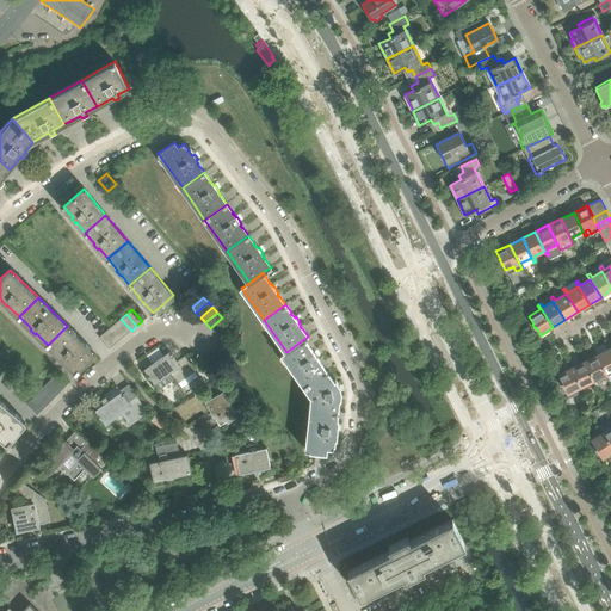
[(215,333),(226,322),(222,318),(210,328),(215,333)]
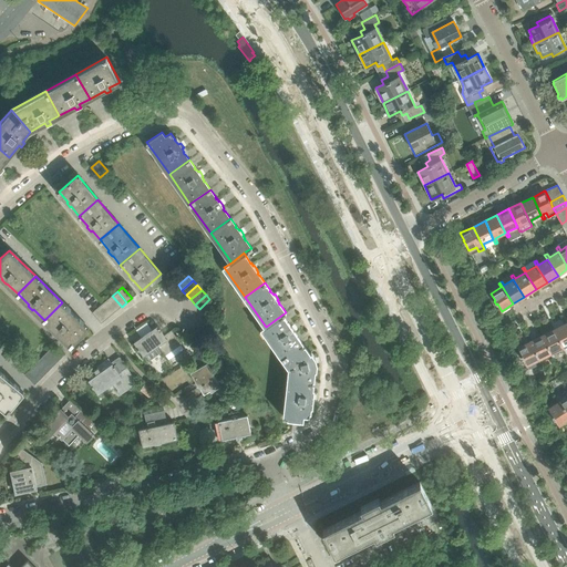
[(122,307),(112,296),(107,300),(116,311),(122,307)]
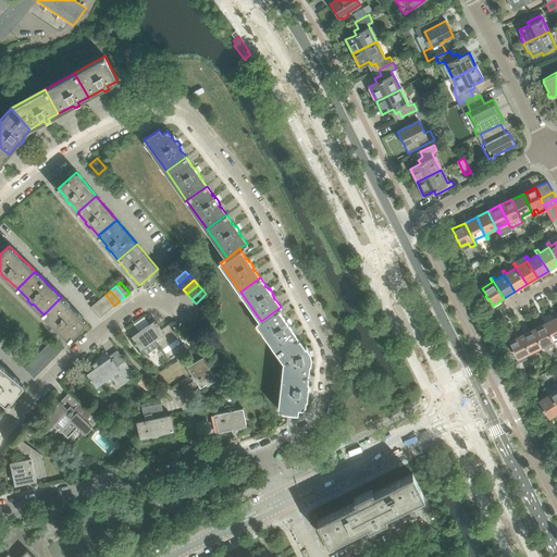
[(201,309),(211,299),(206,294),(196,304),(201,309)]
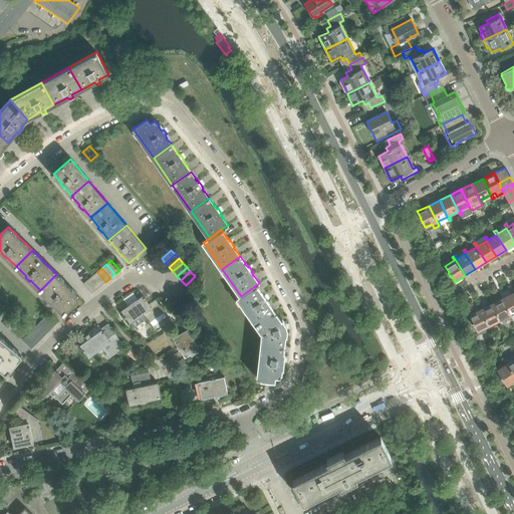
[(105,282),(97,272),(92,276),(100,286),(105,282)]
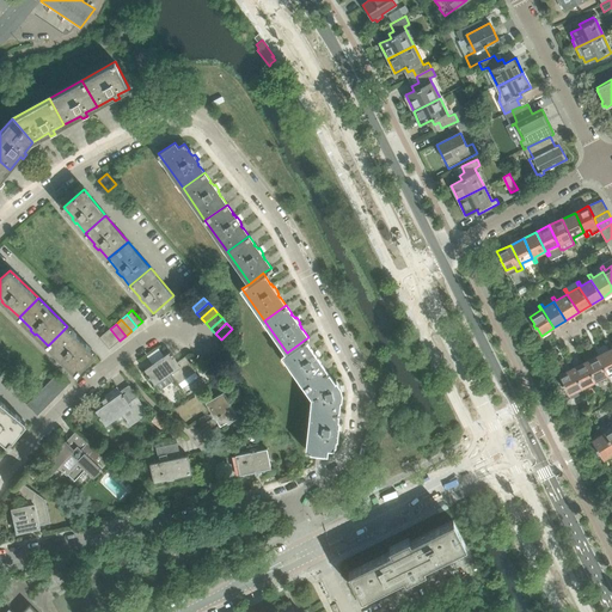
[(95,354),(67,326),(48,346),(59,356),(57,357),(62,362),(63,361),(75,373),(95,354)]
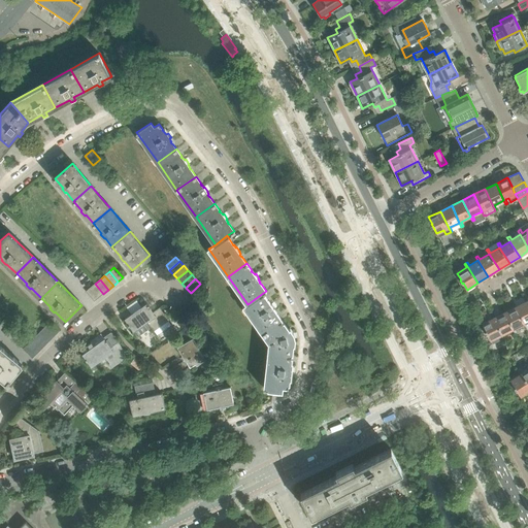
[(103,294),(95,284),(91,287),(99,297),(103,294)]
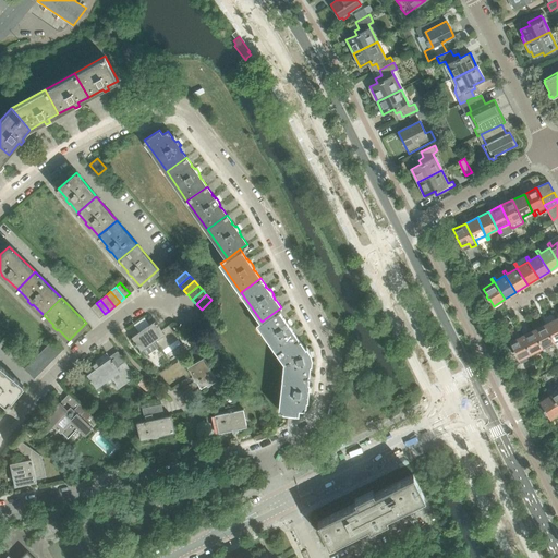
[(105,314),(96,303),(91,307),(99,318),(105,314)]
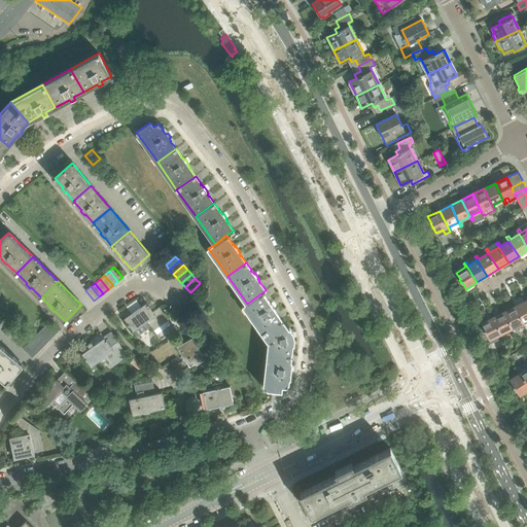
[(276,313),(275,312),(275,311),(274,309),(275,308),(272,304),(271,304),(269,302),(268,302),(267,301),(268,300),(262,292),(247,304),(243,306),(262,334),(281,320),(277,313),(276,313)]
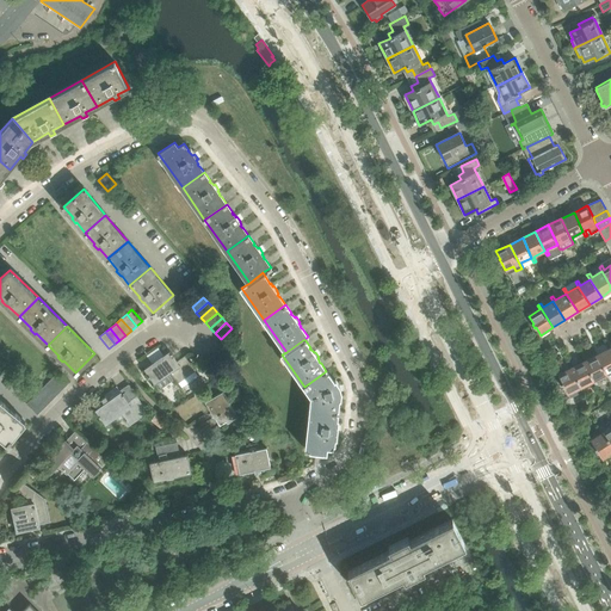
[(610,372),(610,351),(610,349),(597,356),(606,375),(609,380),(610,380),(609,374),(610,372)]
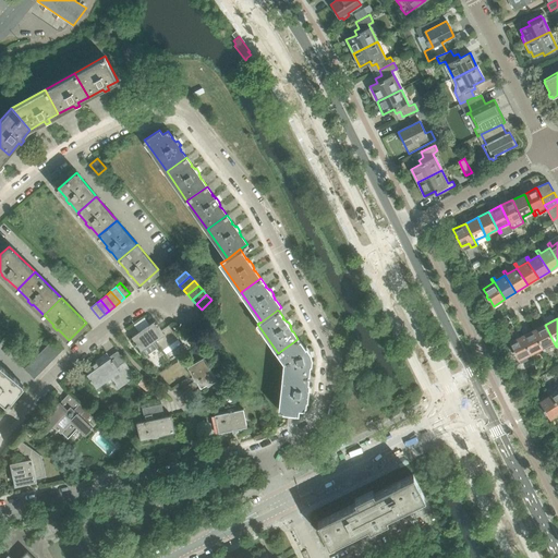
[(178,339),(169,325),(161,330),(158,325),(159,325),(157,322),(156,323),(155,320),(132,337),(135,342),(136,344),(141,351),(156,340),(162,350),(178,339)]
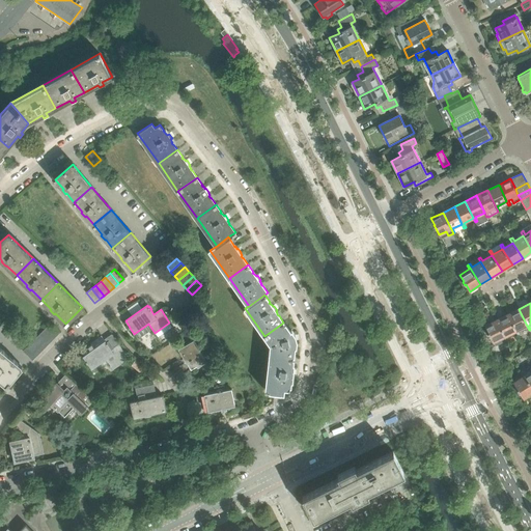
[(527,326),(519,309),(507,314),(515,331),(518,336),(520,335),(518,330),(527,326)]
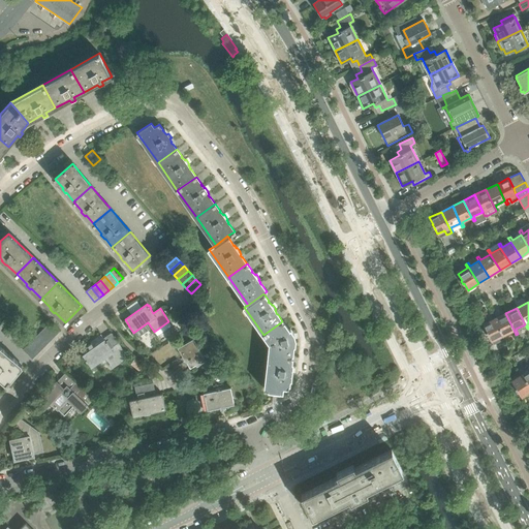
[(514,330),(505,313),(495,318),(505,340),(506,339),(504,335),(514,330)]
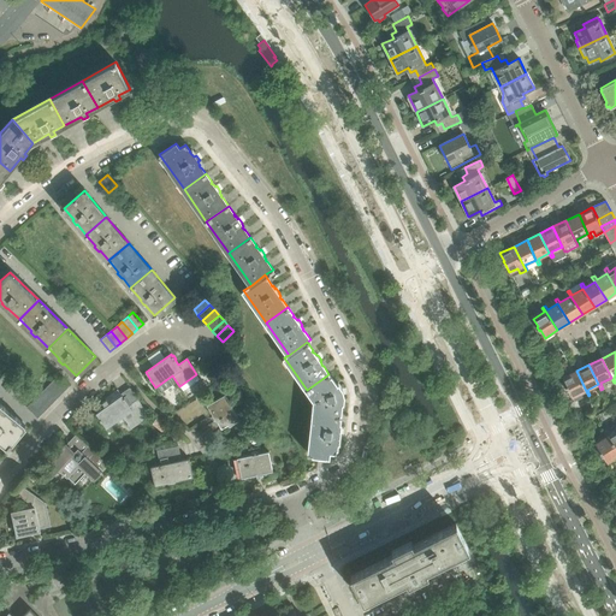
[(213,371),(209,380),(218,383),(221,374),(213,371)]
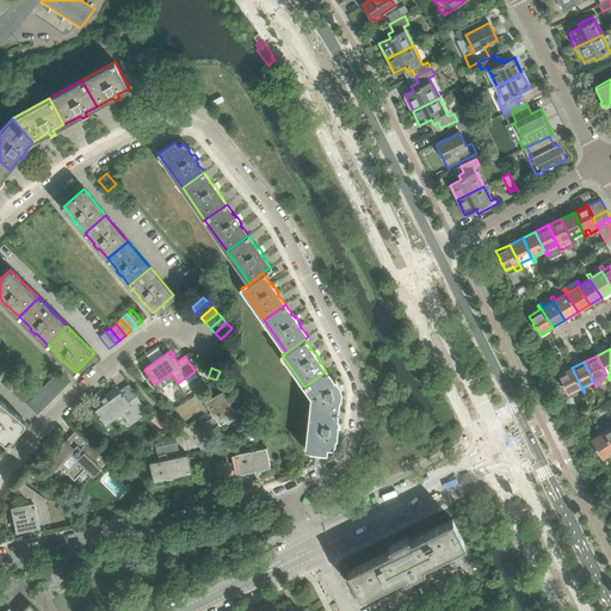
[(584,393),(572,368),(557,375),(561,382),(561,383),(562,387),(563,387),(567,394),(579,388),(581,394),(584,393)]
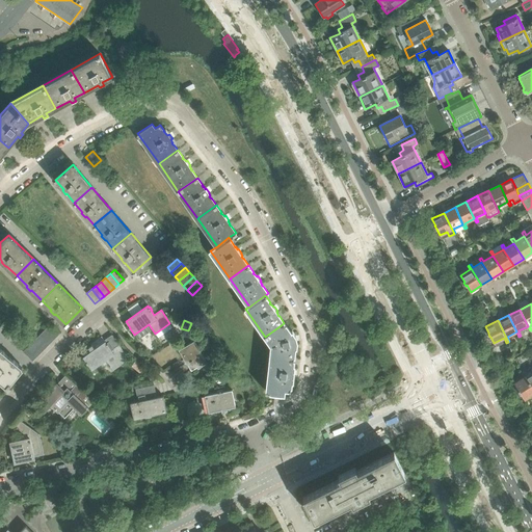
[(297,341),(296,336),(295,336),(294,336),(294,337),(292,334),(291,335),(290,333),(291,331),(284,323),(265,337),(271,345),(270,355),(293,357),(294,347),(293,347),(294,345),(295,345),(295,342),(296,342),(297,342),(297,341)]
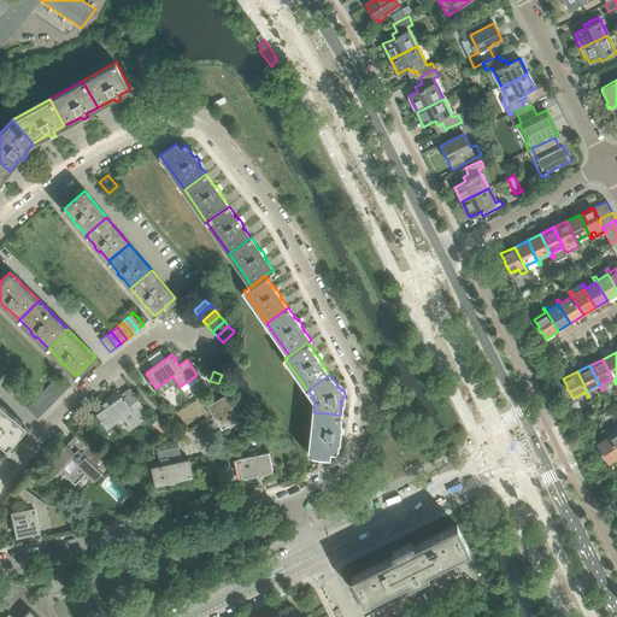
[(68,388),(57,377),(52,382),(63,394),(68,388)]
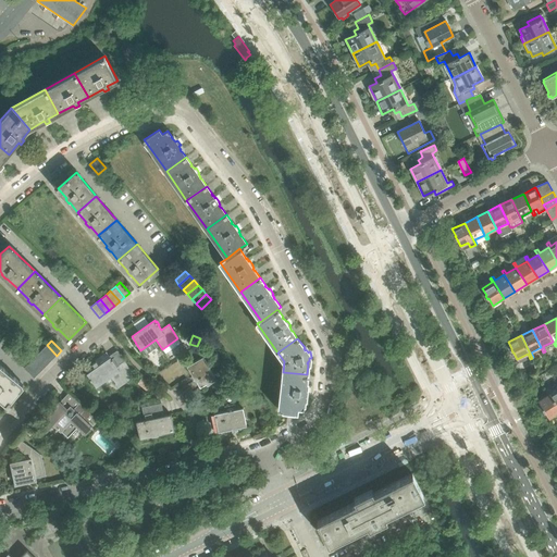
[(57,356),(47,345),(42,349),(52,360),(57,356)]
